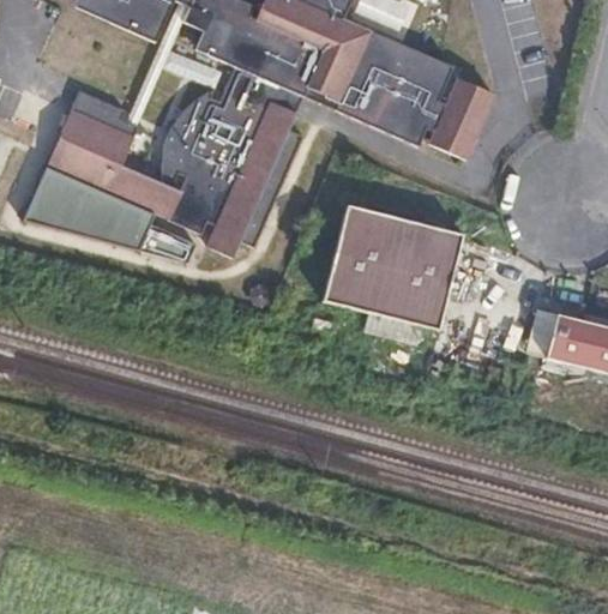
[(437,124),(433,132),(428,143),(464,160),(475,137),(470,134),(477,121),(481,124),(494,94),(458,77),(446,104),(438,101),(451,73),(359,28),(337,29),(338,17),(344,20),(353,0),(271,0),(271,2),(266,0),(258,18),(253,16),(258,6),(245,0),(232,0),(229,6),(221,2),(221,0),(79,0),(78,6),(158,42),(176,0),(192,7),(186,22),(206,31),(199,49),(238,66),(222,100),(214,96),(217,89),(214,90),(206,94),(199,98),(196,101),(186,109),(180,115),(175,124),(172,128),(169,134),(164,146),(163,152),(163,158),(162,166),(162,172),(163,178),(163,182),(163,184),(164,185),(164,187),(164,188),(164,190),(166,191),(166,192),(166,194),(167,196),(167,197),(173,187),(180,172),(188,175),(181,191),(168,220),(202,235),(208,221),(218,226),(209,247),(233,258),(240,241),(256,247),(302,134),(288,128),(295,112),(274,102),(284,78),(306,88),(306,86),(420,139),(425,128),(428,120),(437,124)]
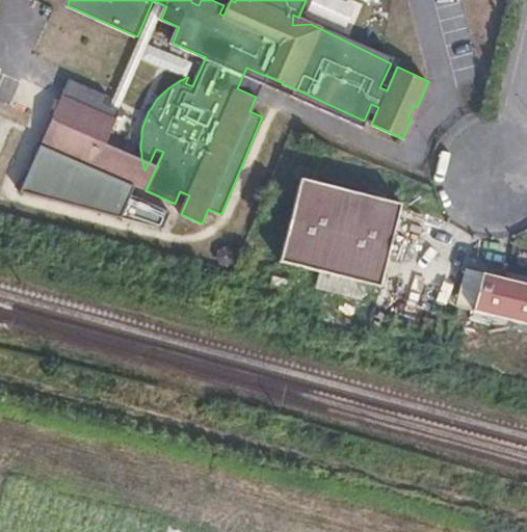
[(348,31),(360,5),(346,0),(313,0),(308,15),(348,31)]
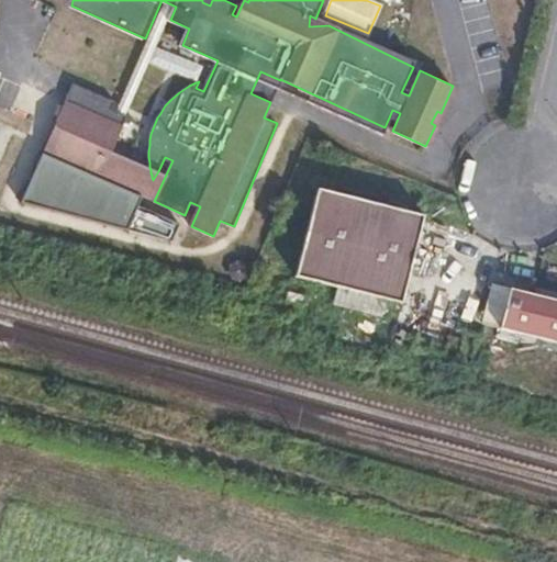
[(260,71),(251,93),(270,102),(280,80),(260,71)]
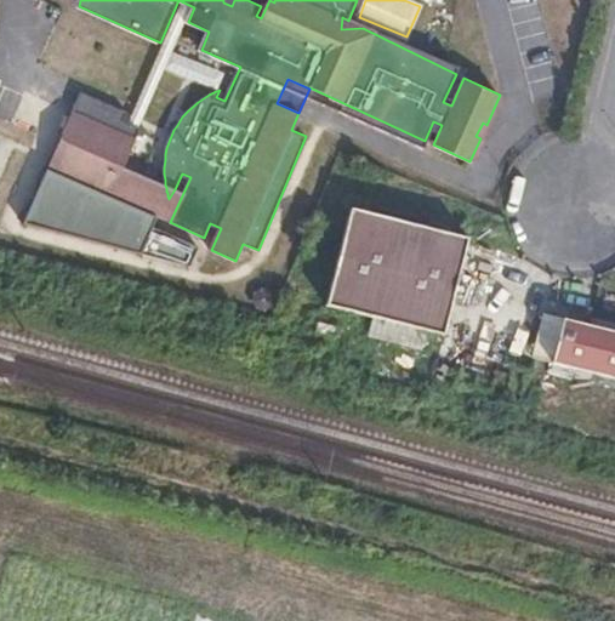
[(68,147),(57,174),(110,197),(124,166),(140,129),(124,121),(127,113),(81,92),(63,134),(75,140),(72,148),(68,147)]
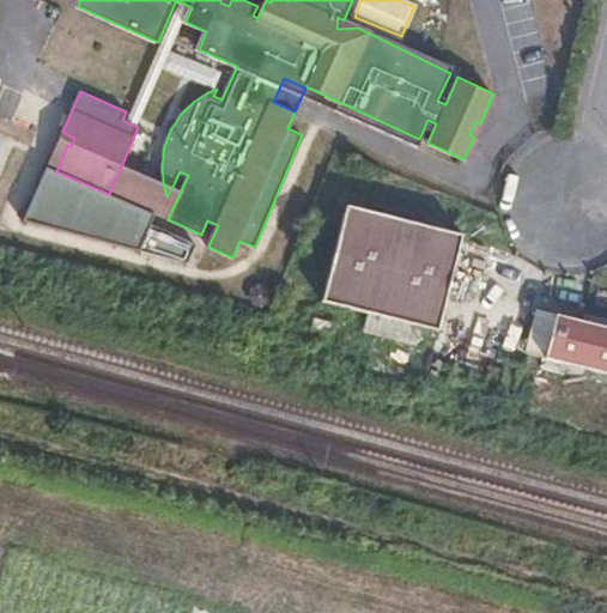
[(436,123),(428,120),(424,128),(432,132),(436,123)]
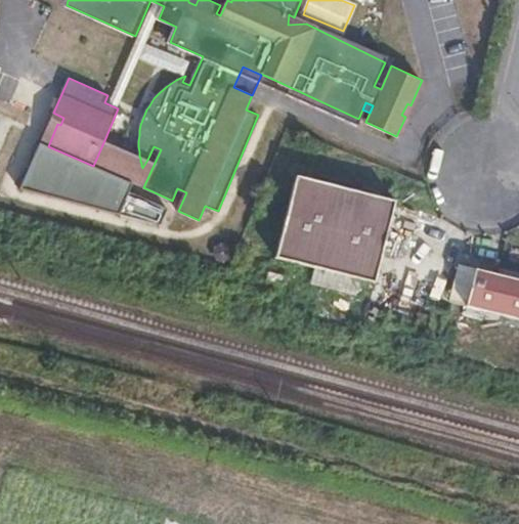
[(401,115),(405,117),(411,105),(407,103),(401,115)]
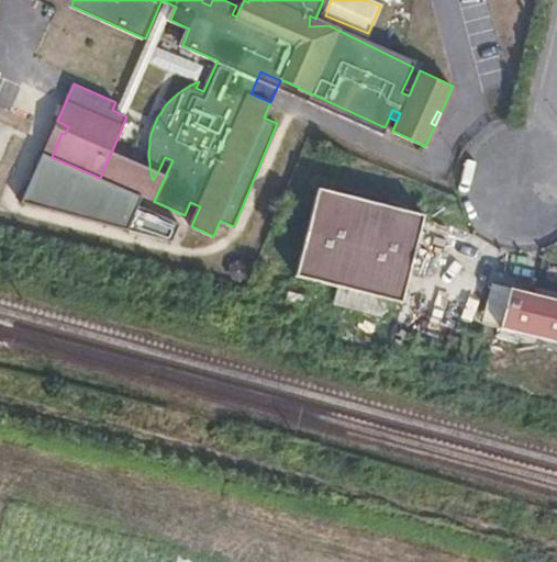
[(43,154),(52,157),(62,133),(65,134),(68,126),(57,121),(43,154)]
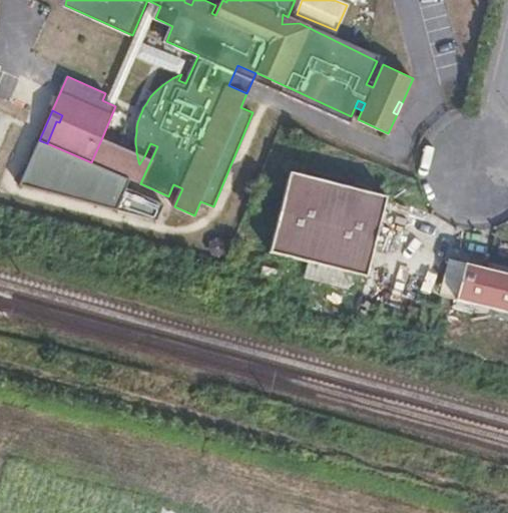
[(102,137),(91,162),(140,183),(151,159),(144,156),(139,164),(139,163),(138,162),(138,160),(138,159),(137,158),(137,157),(137,156),(137,154),(136,153),(136,152),(102,137)]
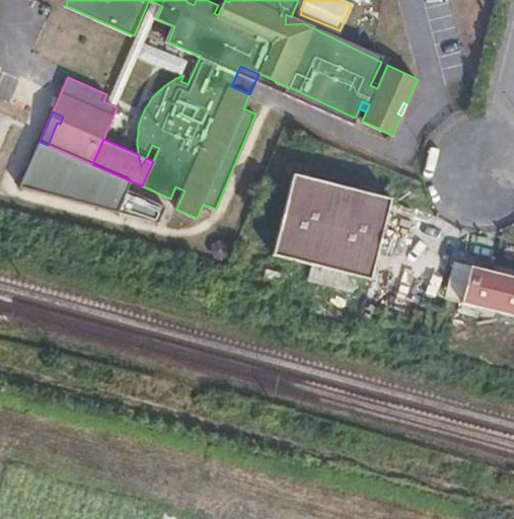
[(292,172),(273,254),(372,280),(391,198),(292,172)]
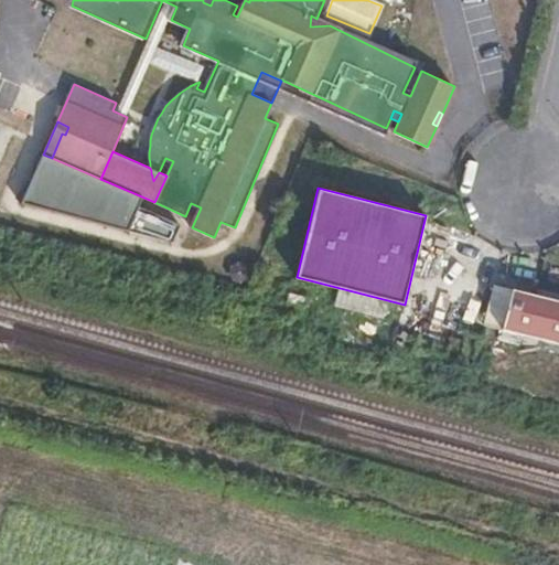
[(514,288),(495,284),(484,326),(503,330),(514,288)]
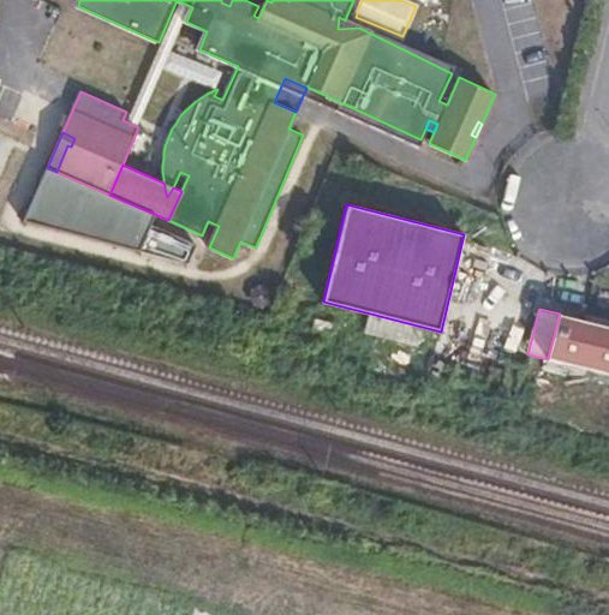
[(608,327),(560,314),(548,359),(608,375),(608,327)]
